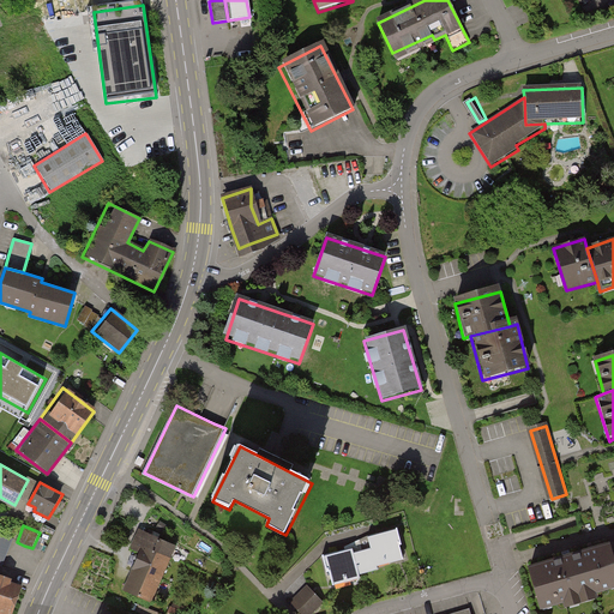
[(143,554),(127,590),(150,601),(175,546),(140,530),(132,549),(143,554)]
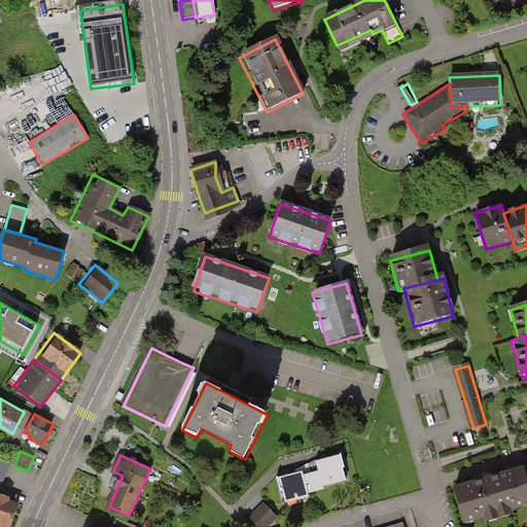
[(0,457),(0,486),(2,487),(7,476),(12,462),(0,457)]
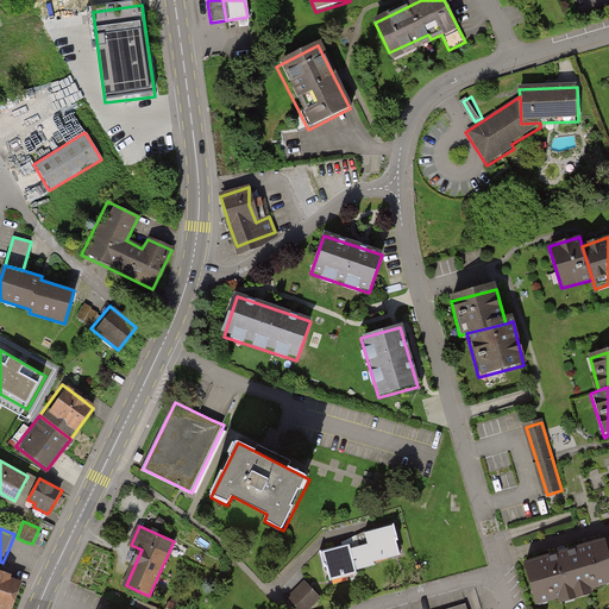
[(393,531),(321,552),(330,581),(401,559),(393,531)]
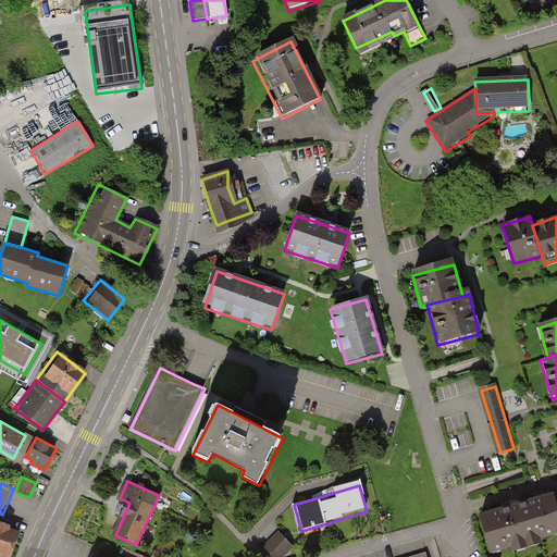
[(556,512),(552,493),(475,515),(486,552),(556,531),(556,512)]
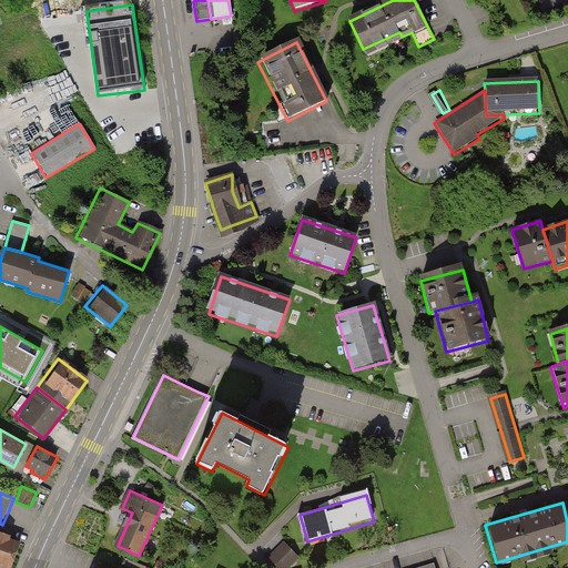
[(11,567),(21,543),(0,535),(0,567),(11,567)]
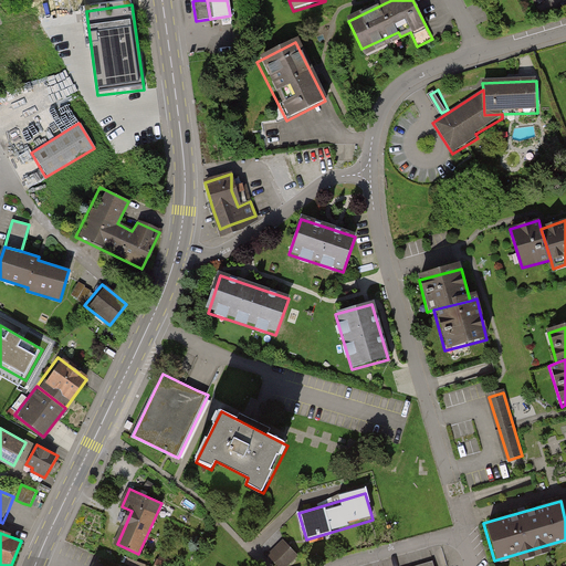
[(284,565),(297,555),(284,541),(265,557),(273,565),(284,565)]
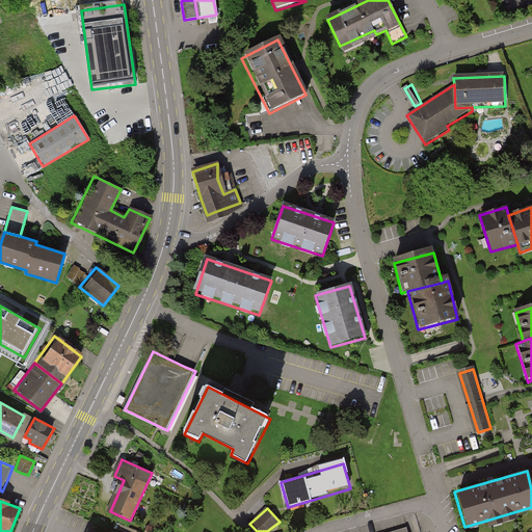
[(393,529),(408,525),(406,514),(390,519),(393,529)]
